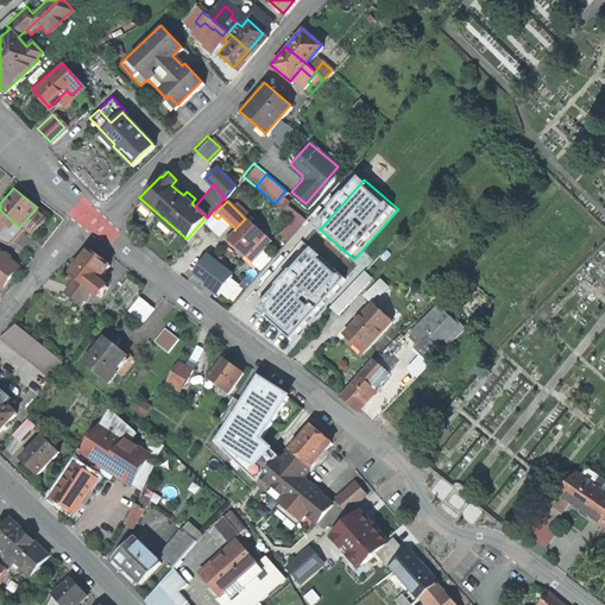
[(35,209),(25,221),(32,227),(42,215),(35,209)]
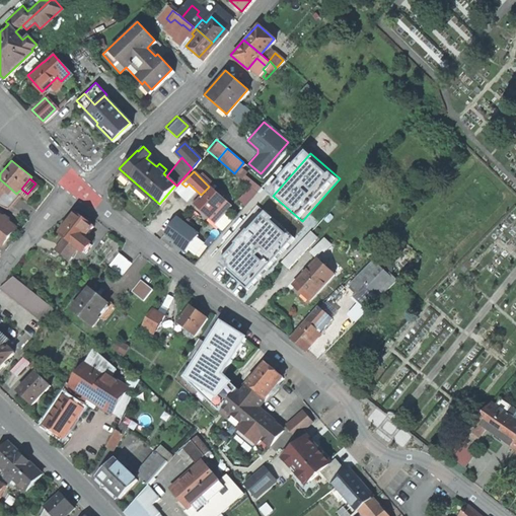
[(6,185),(0,192),(0,201),(6,206),(16,194),(6,185)]
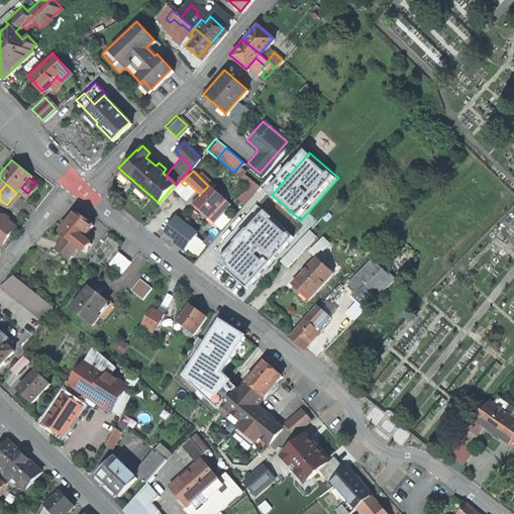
[(208,186),(200,194),(193,202),(208,215),(215,208),(218,210),(225,202),(208,186)]
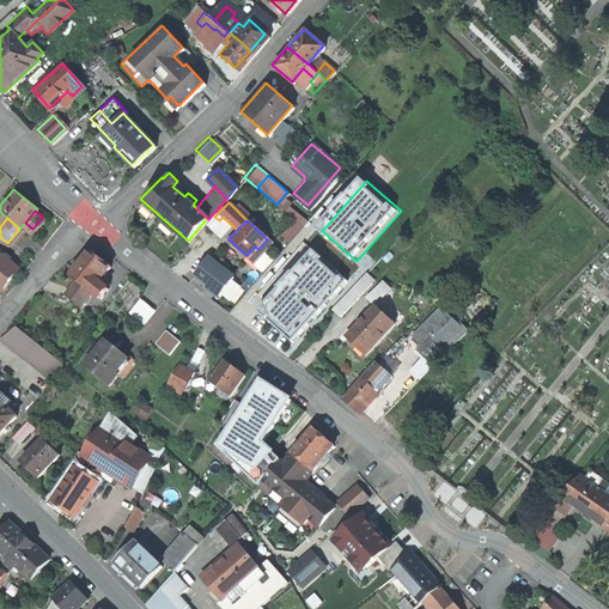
[(89,249),(68,273),(75,279),(89,290),(96,294),(104,284),(97,279),(109,265),(89,249)]
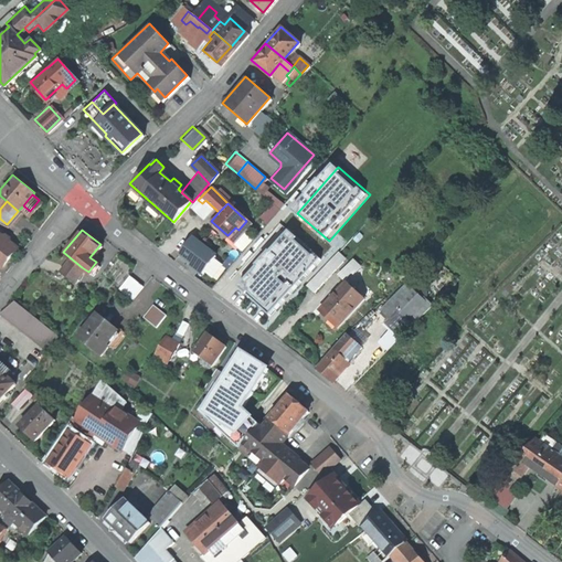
[(3,234),(1,234),(0,233),(0,263),(1,264),(16,245),(7,240),(8,236),(3,234)]
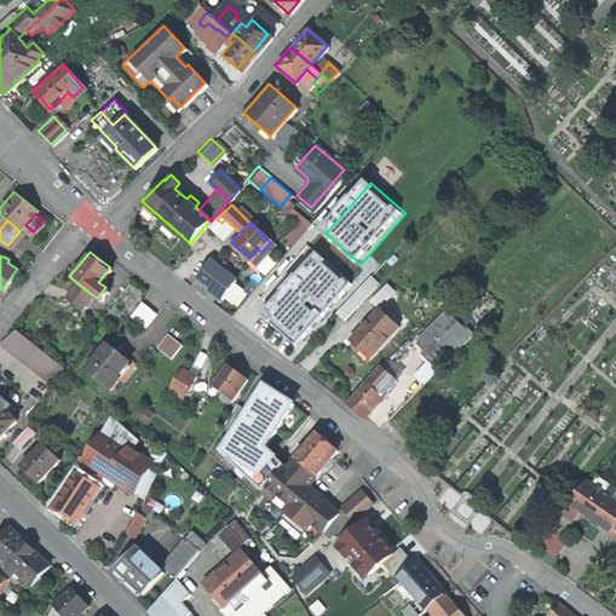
[(208,259),(195,276),(196,277),(208,287),(207,288),(214,294),(219,298),(235,278),(208,259)]
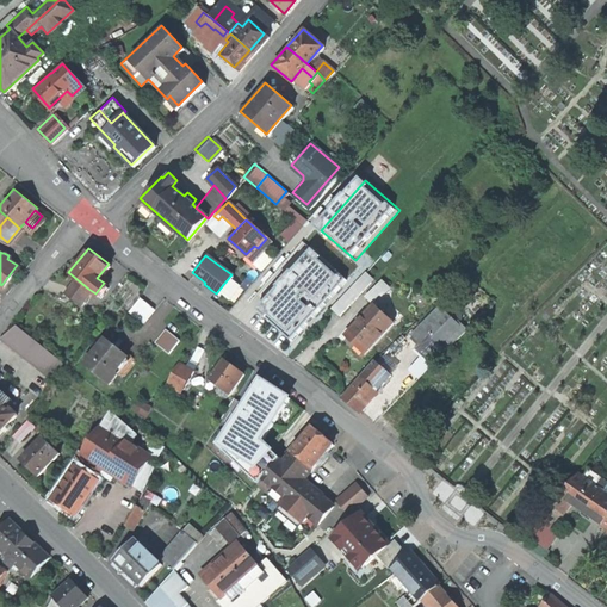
[(286,291),(264,317),(301,350),(359,283),(329,256),(290,295),(286,291)]
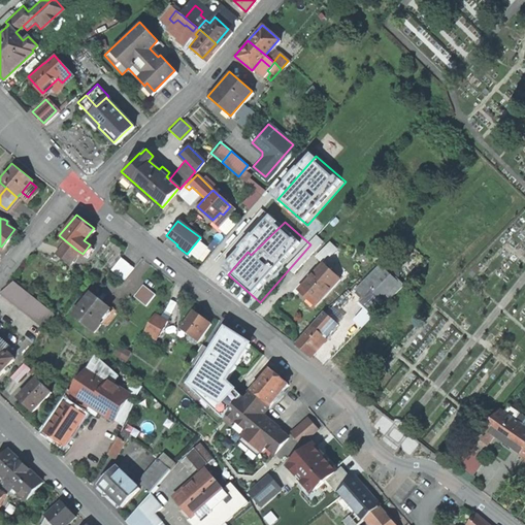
[(167,236),(163,241),(179,255),(183,251),(176,245),(177,244),(167,236)]
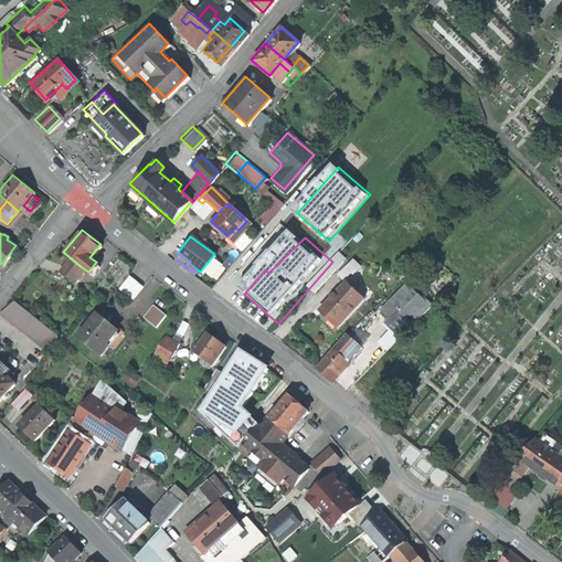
[(207,266),(212,273),(224,263),(219,256),(207,266)]
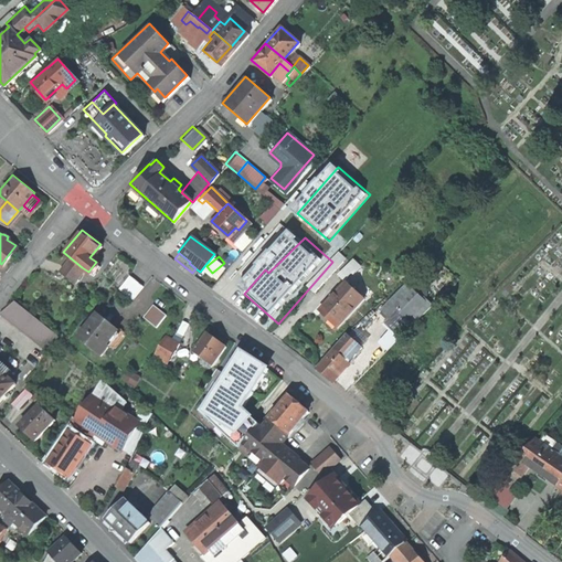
[(350,256),(336,273),(341,278),(351,267),(353,268),(358,264),(350,256)]
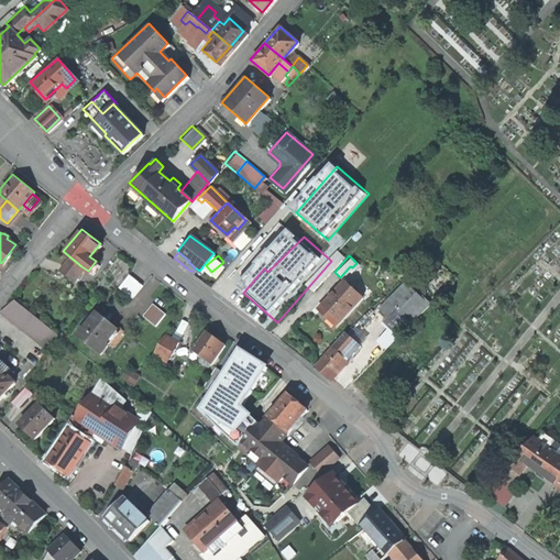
[(81,266),(69,256),(59,270),(72,280),(81,266)]
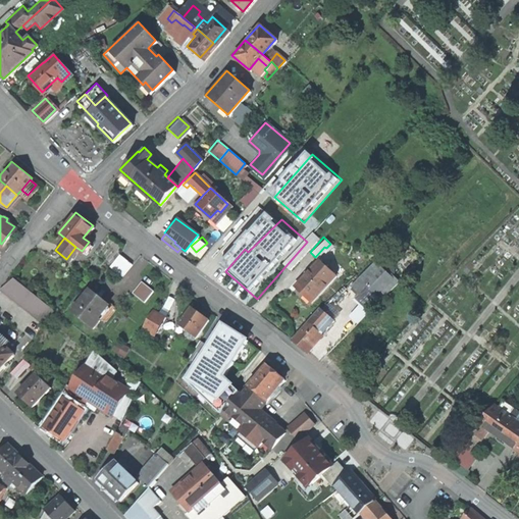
[(118,253),(108,264),(114,269),(124,258),(118,253)]
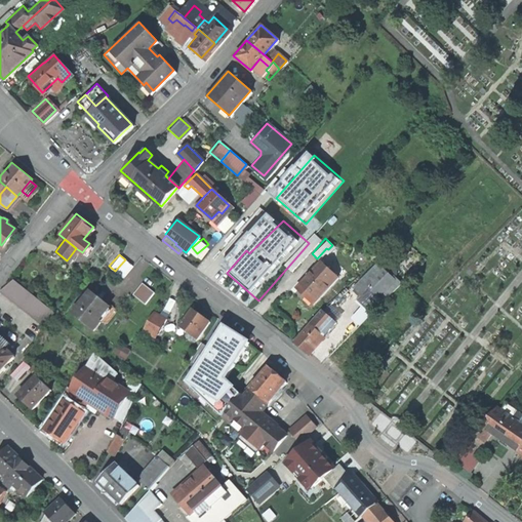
[(125,259),(115,271),(121,276),(131,265),(125,259)]
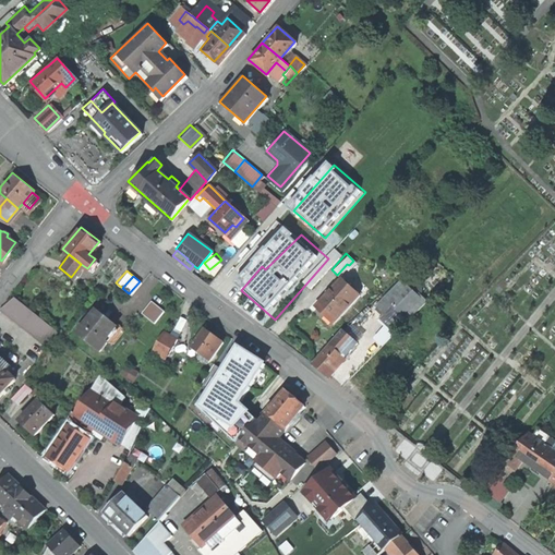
[(358,292),(340,276),(317,301),(335,317),(358,292)]
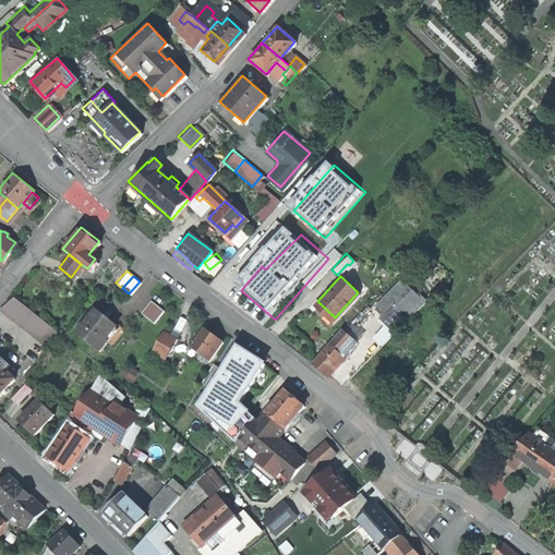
[(424,299),(417,290),(414,292),(400,278),(374,304),(381,312),(376,316),(384,325),(379,329),(386,336),(424,299)]
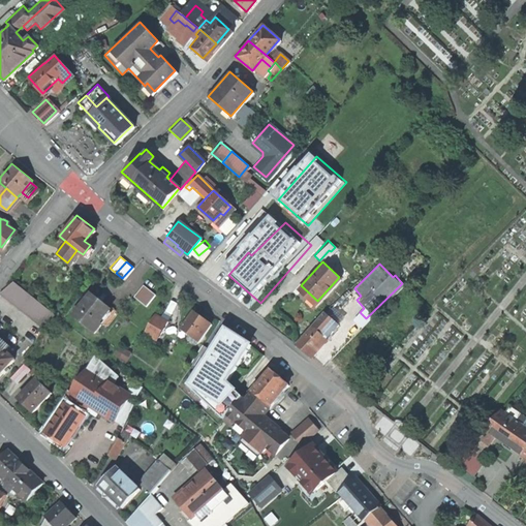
[(11,279),(0,294),(0,296),(40,329),(53,313),(11,279)]
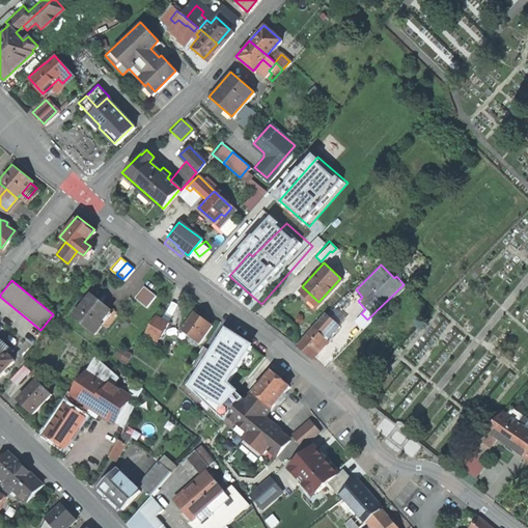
[(138,289),(149,300),(155,294),(142,284),(138,289)]
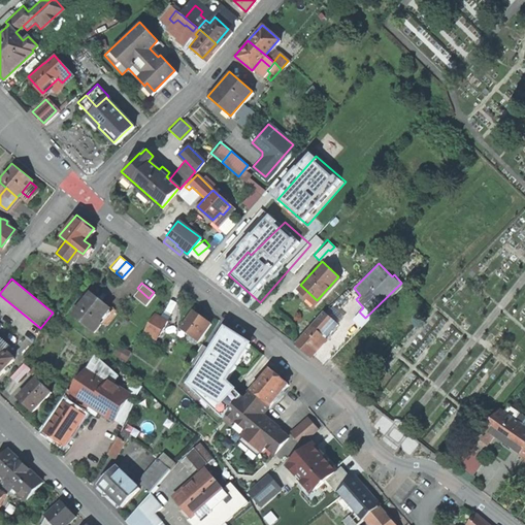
[(137,288),(132,294),(143,304),(149,298),(137,288)]
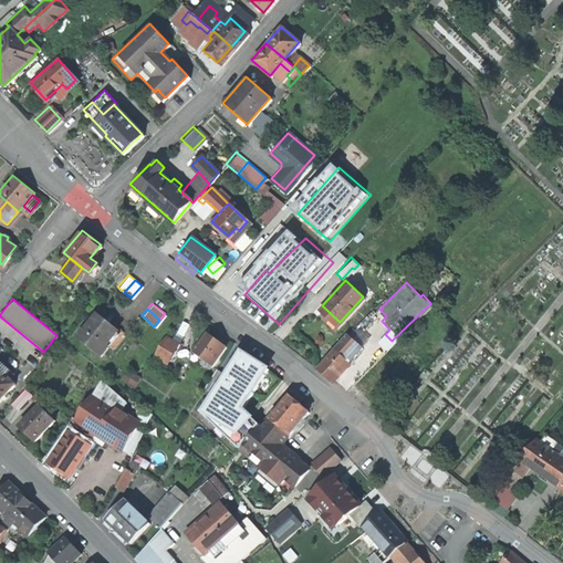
[(104,343),(116,329),(96,313),(76,337),(98,355),(106,345),(104,343)]
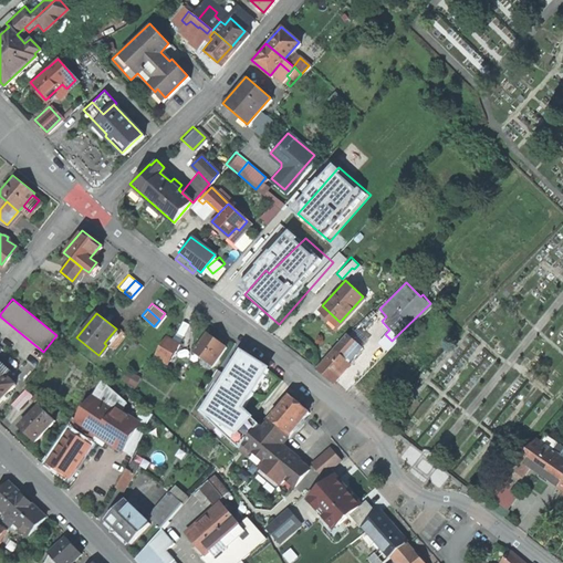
[(123,334),(116,329),(104,343),(106,345),(110,342),(114,345),(123,334)]
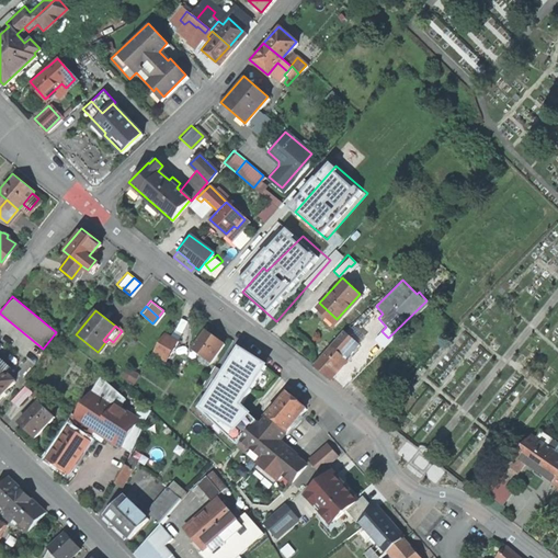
[(204,328),(190,348),(208,361),(223,341),(204,328)]
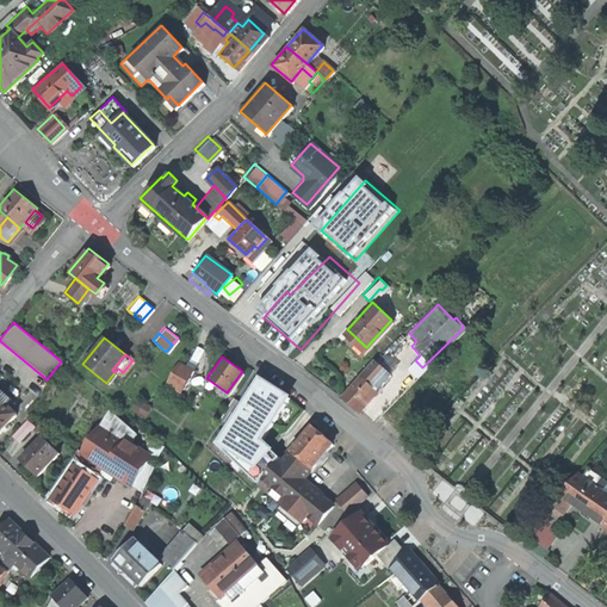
[(372,359),(341,395),(357,410),(376,389),(375,389),(389,373),(372,359)]
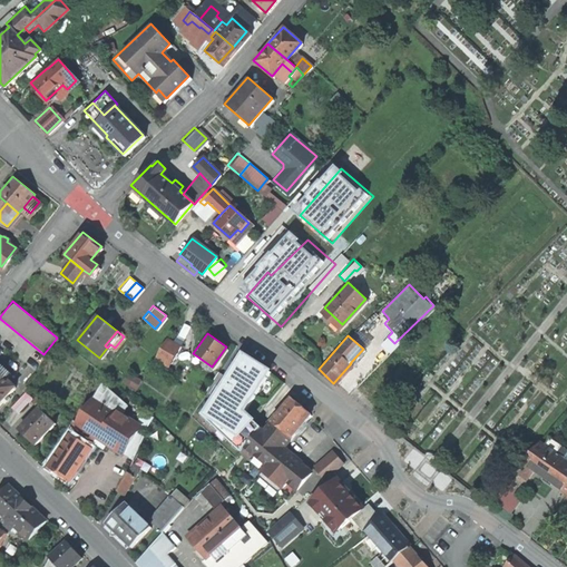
[(153,358),(164,364),(162,368),(168,371),(172,368),(167,365),(179,345),(165,336),(153,358)]
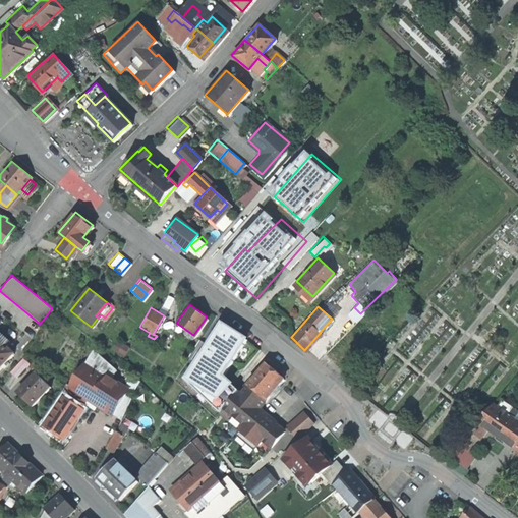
[(227,327),(189,387),(218,411),(236,390),(229,384),(253,343),(227,327)]
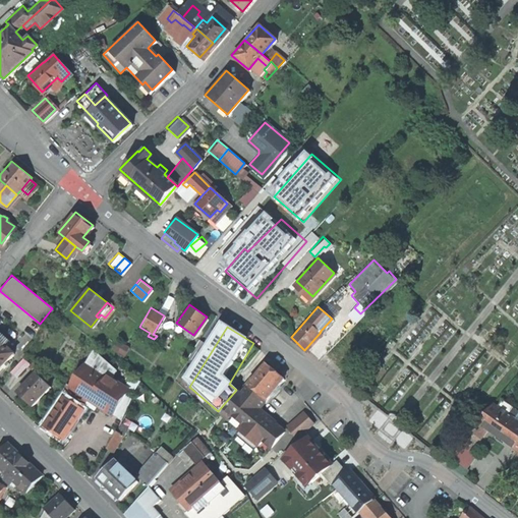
[(0,366),(13,352),(0,340),(0,366)]
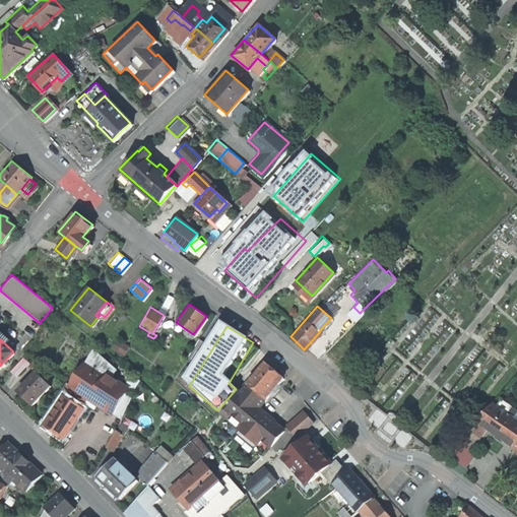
[(36,353),(29,361),(35,365),(41,358),(36,353)]
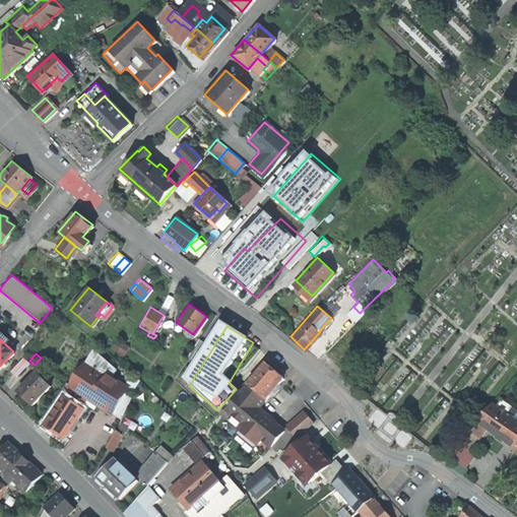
[(22,356),(8,371),(14,376),(28,362),(22,356)]
